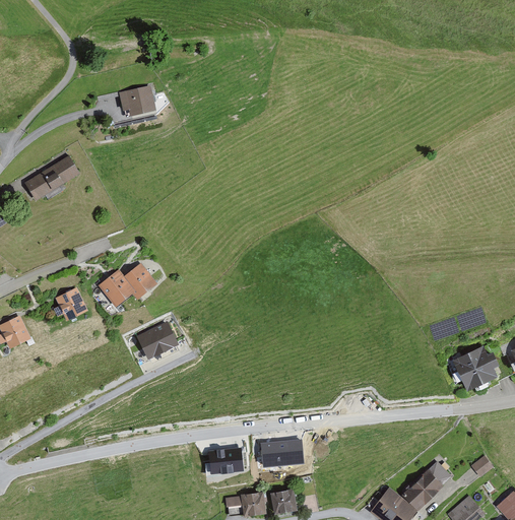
[(155,85),(120,93),(126,119),(161,111),(155,85)]
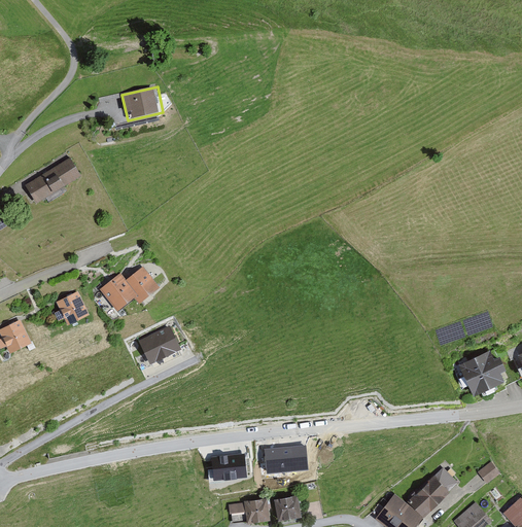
[(72,159),(16,197),(30,215),(85,178),(72,159)]
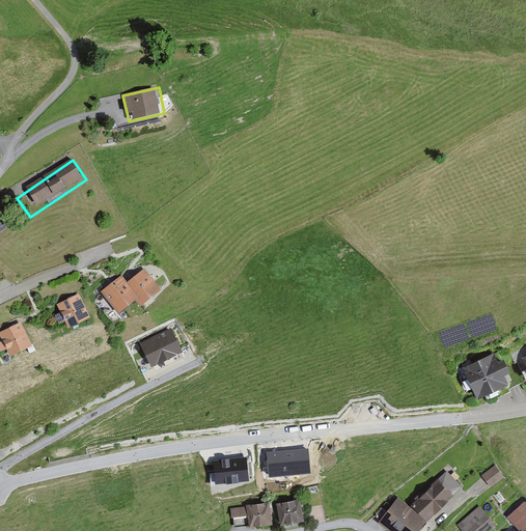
[(111,284),(102,292),(123,314),(139,300),(146,307),(161,292),(139,271),(135,275),(128,282),(119,275),(111,284)]
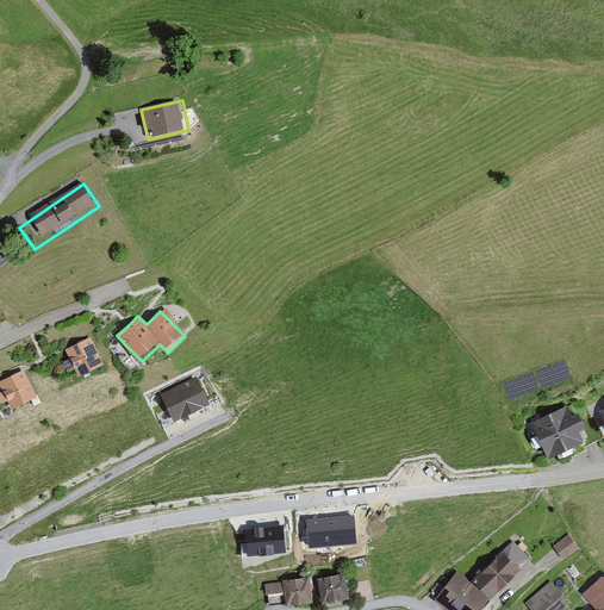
[(87,336),(62,352),(79,379),(104,363),(87,336)]
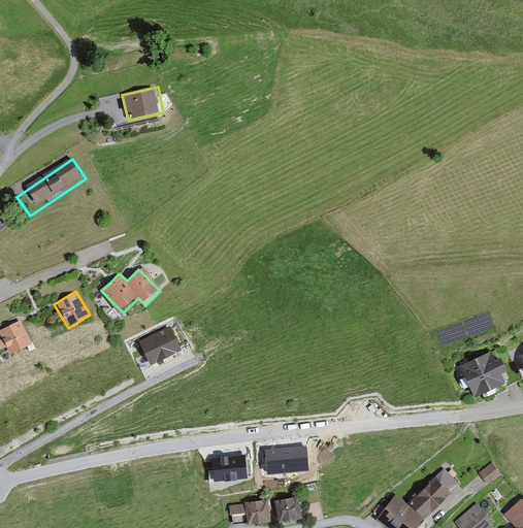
[(9,356),(34,341),(20,319),(0,331),(0,340),(9,356)]
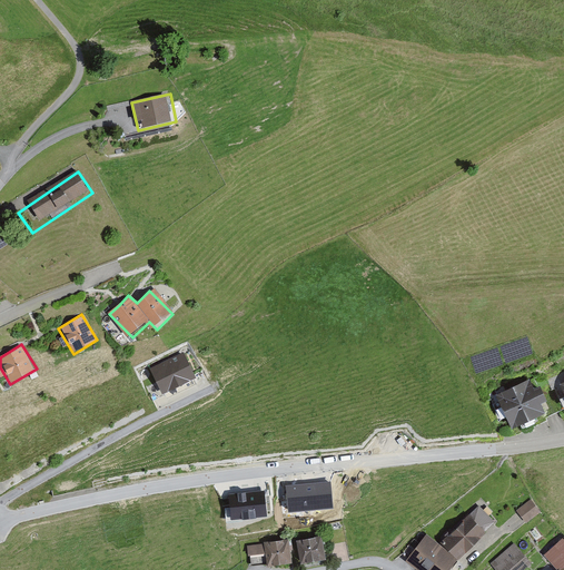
[(179,353),(145,371),(157,394),(193,376),(179,353)]
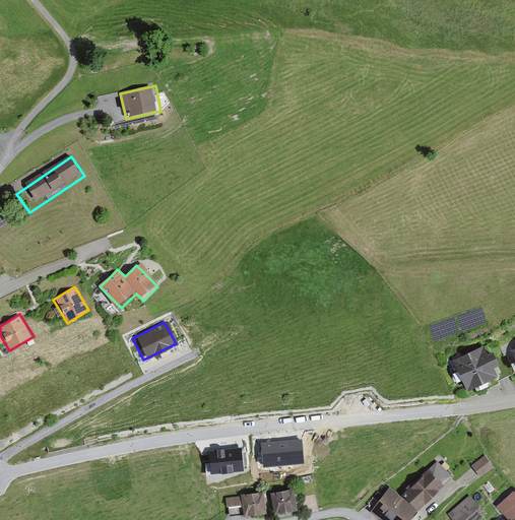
[(480,339),(444,360),(462,392),(499,373),(480,339)]
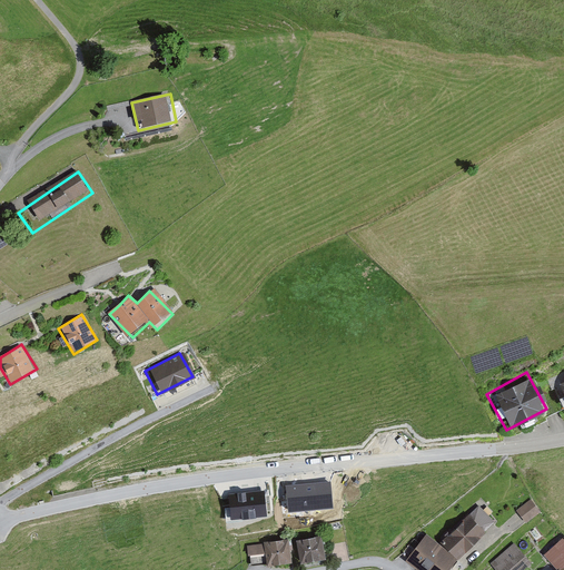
[(563,375),(552,382),(563,406),(563,375)]
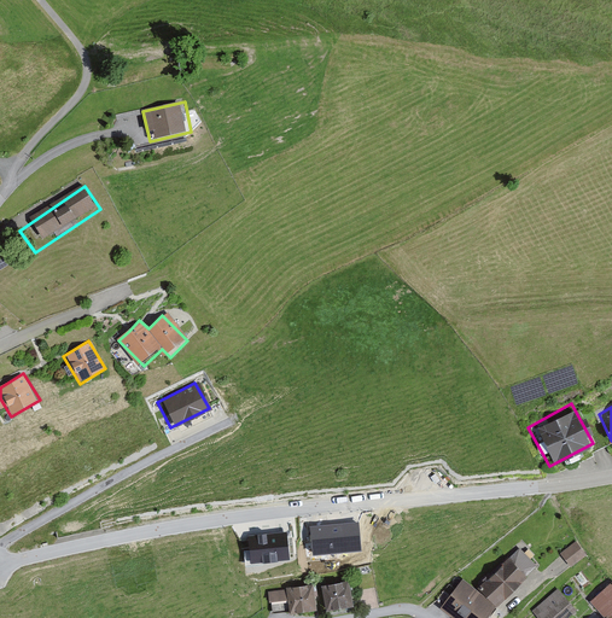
[(353,523),(306,528),(308,555),(355,552),(353,523)]
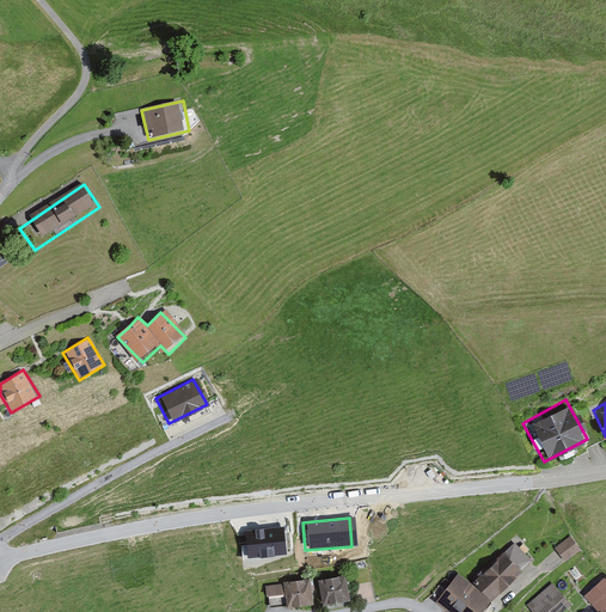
[(280,555),(277,528),(240,532),(243,560),(280,555)]
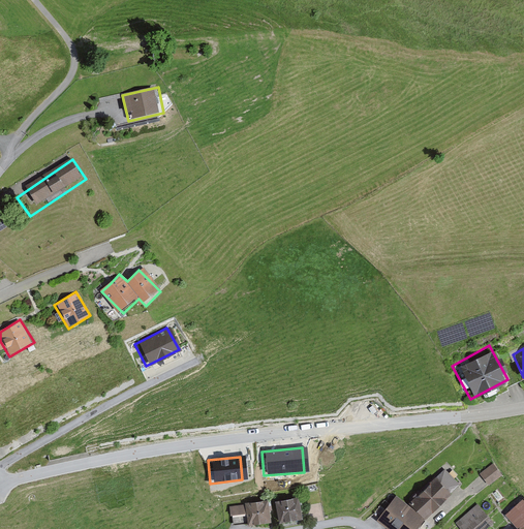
[(487,485),(499,474),(490,463),(478,472),(487,485)]
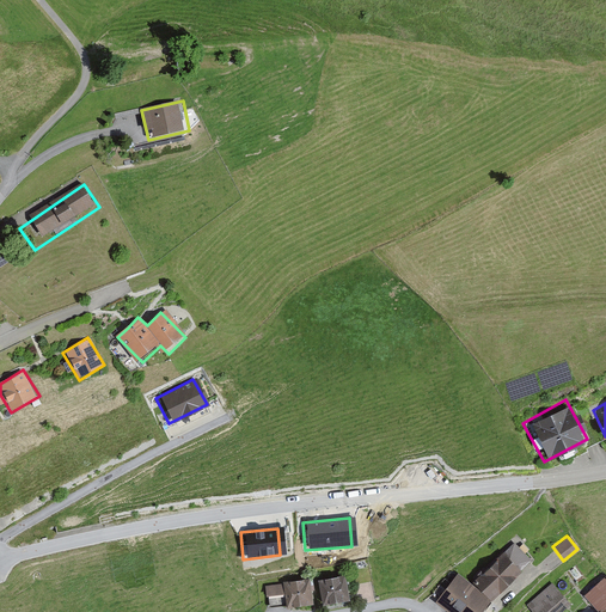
[(510,581),(531,561),(510,543),(473,583),(455,574),(435,603),(447,611),(482,611),(491,603),(510,581)]
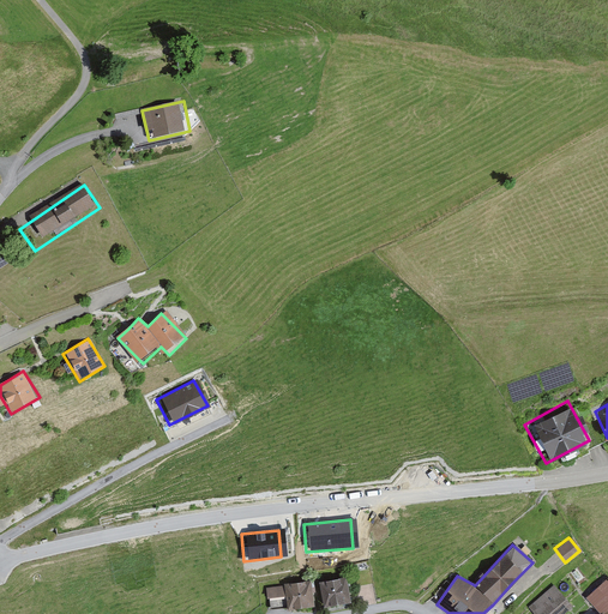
[(348,600),(343,578),(319,583),(323,605),(348,600)]
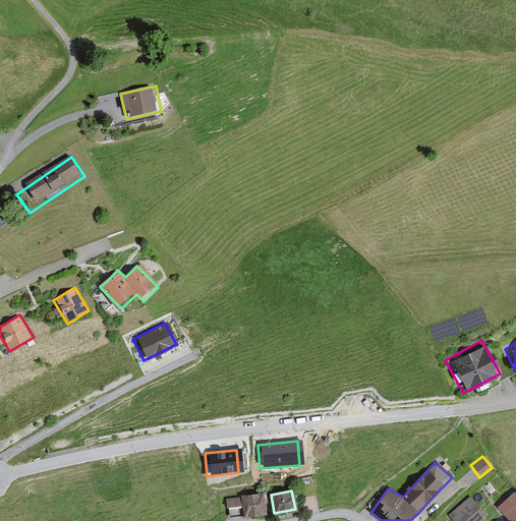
[(266,515),(262,491),(226,499),(229,516),(243,513),(244,519),(266,515)]
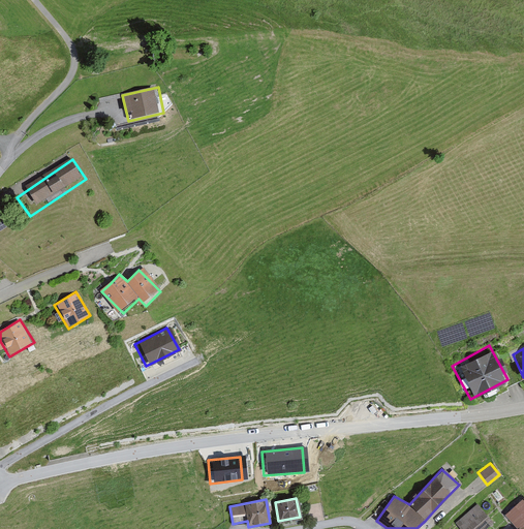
[(523,528),(523,503),(520,499),(499,517),(511,528),(523,528)]
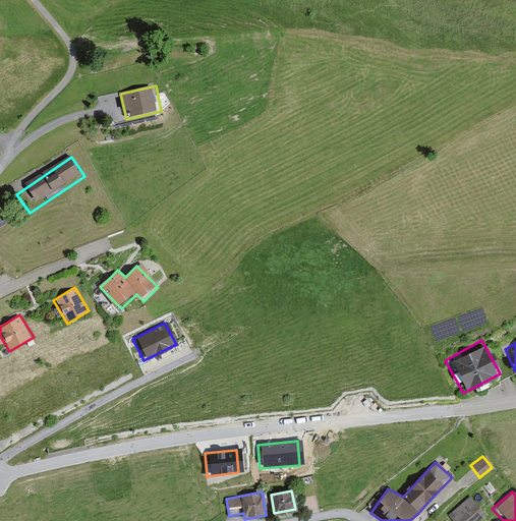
[(450,520),(472,520),(483,513),(469,495),(445,513),(450,520)]
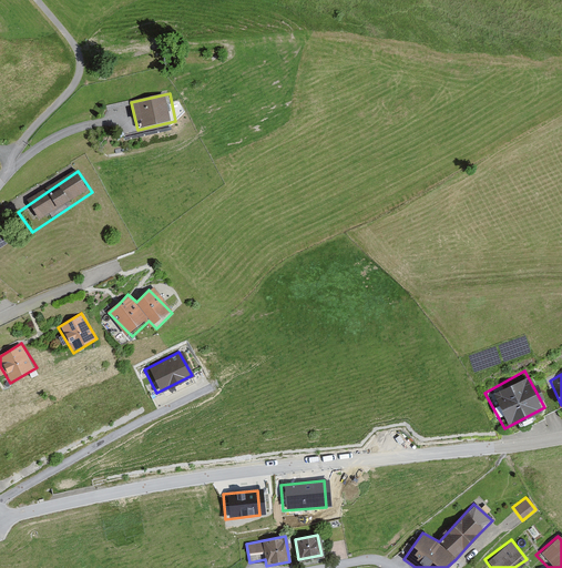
All buildings are outlined.
